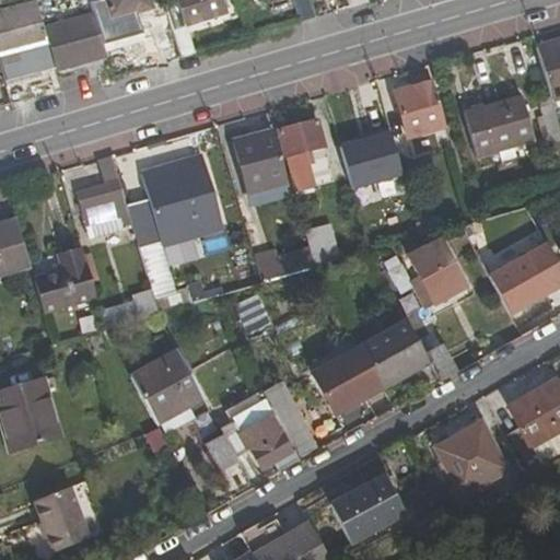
[(152,11),(148,0),(98,0),(106,24),(152,11)]
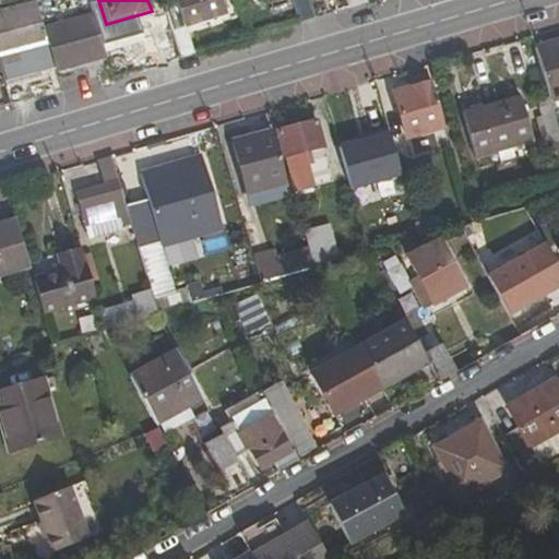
[(173,0),(182,31),(224,18),(218,0),(173,0)]
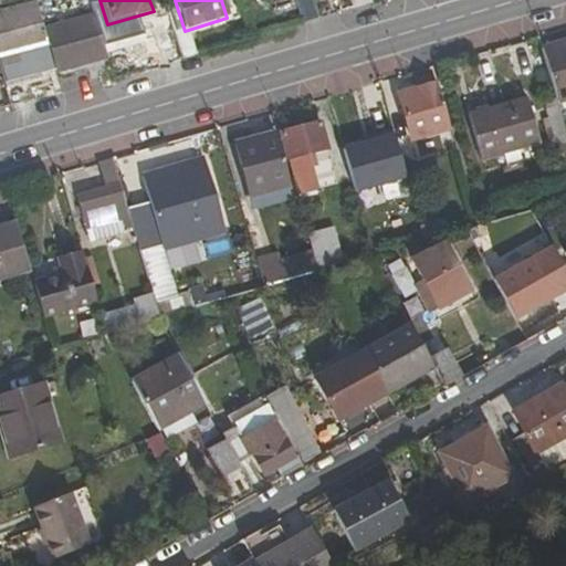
[(263,0),(283,0),(292,27),(318,19),(312,0),(262,0),(263,0)]
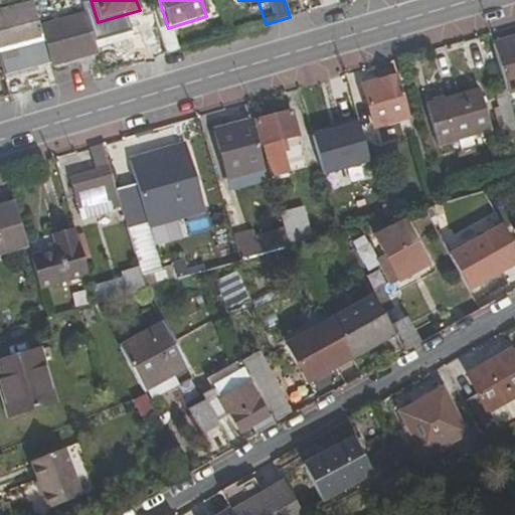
[(0,10),(0,55),(43,43),(38,27),(32,2),(0,10)]
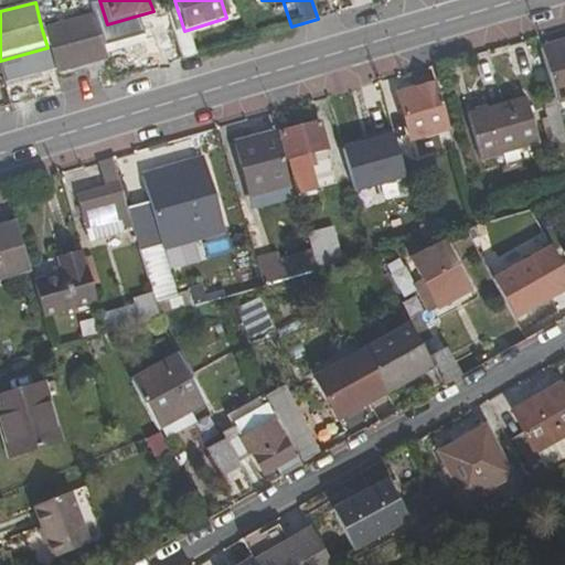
[(48,48),(55,76),(106,62),(94,17),(42,30),(48,48)]
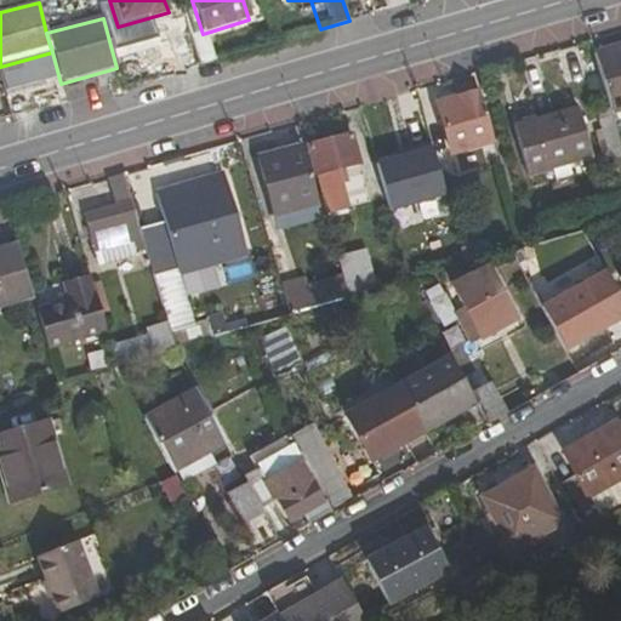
[(174,57),(192,51),(183,21),(165,26),(174,57)]
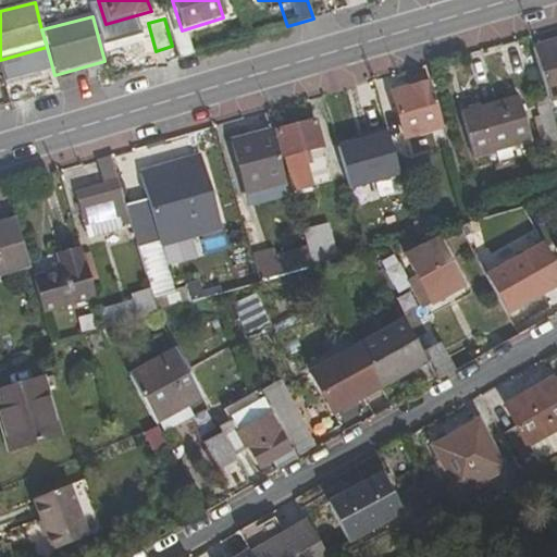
[(556,98),(556,40),(533,48),(548,98),(549,101),(556,98)]
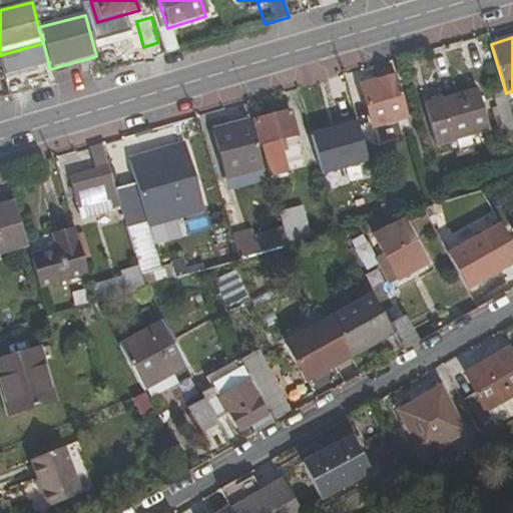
[(380,85),(363,90),(370,114),(385,110),(389,124),(409,118),(397,74),(379,79),(380,85)]
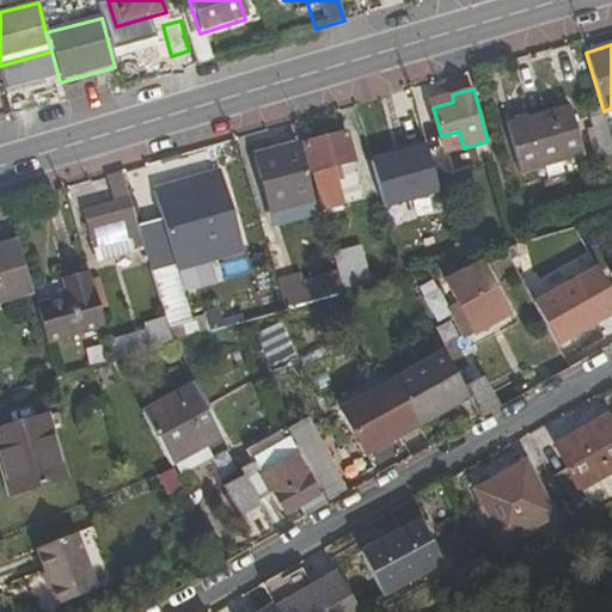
[(430,101),(433,108),(453,102),(452,95),(430,101)]
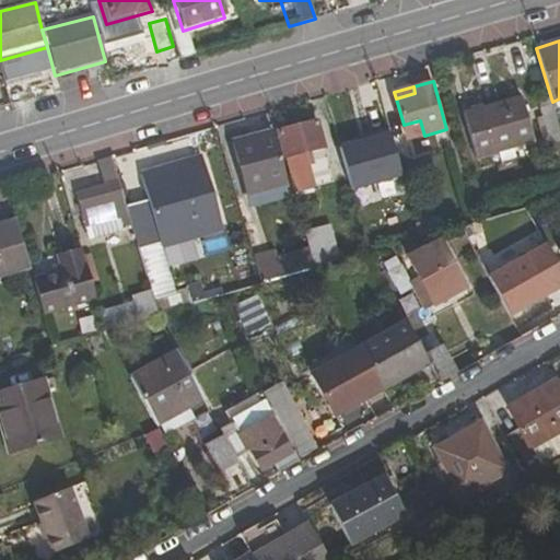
[(478,159),(535,142),(522,97),(464,115),(478,159)]
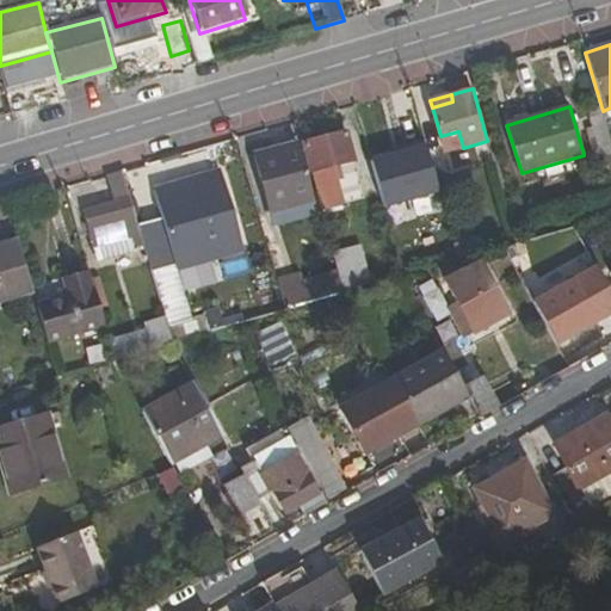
[(347,133),(303,144),(322,211),(344,205),(334,168),(356,162),(347,133)]
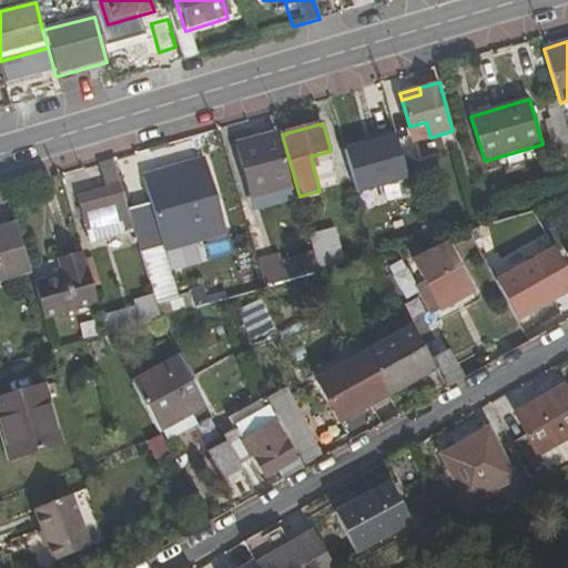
[(252,196),(293,183),(279,132),(236,145),(252,196)]
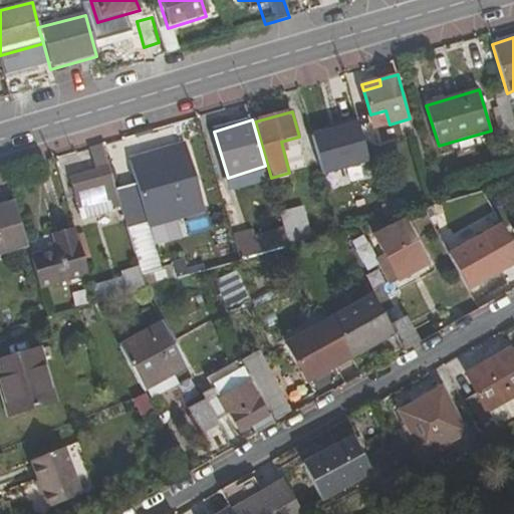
[(113,212),(112,210),(121,207),(116,190),(103,143),(89,147),(95,170),(71,177),(84,221),(113,212)]
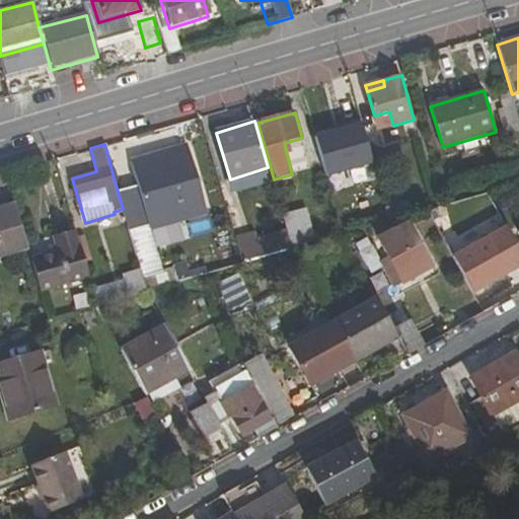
[(118,192),(123,209),(129,230),(191,212),(180,173),(118,192)]
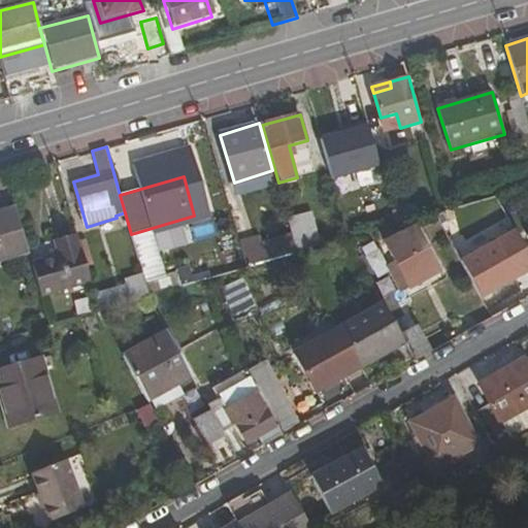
[(0,261),(29,253),(17,207),(0,211),(0,261)]
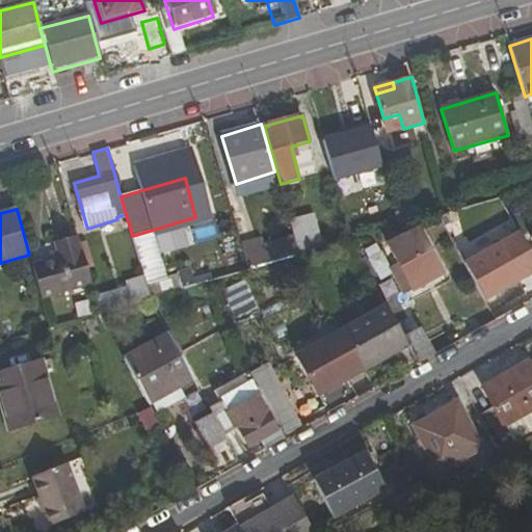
[(324,248),(315,213),(289,220),(294,236),(299,256),(324,248)]
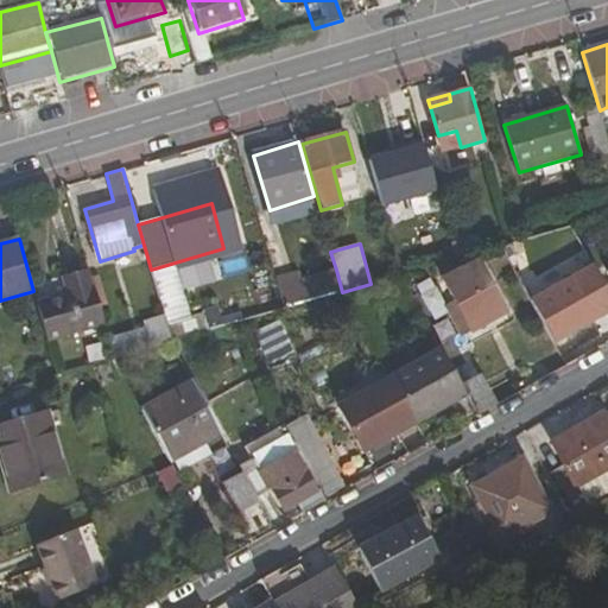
[(477,261),(444,279),(474,333),(507,314),(477,261)]
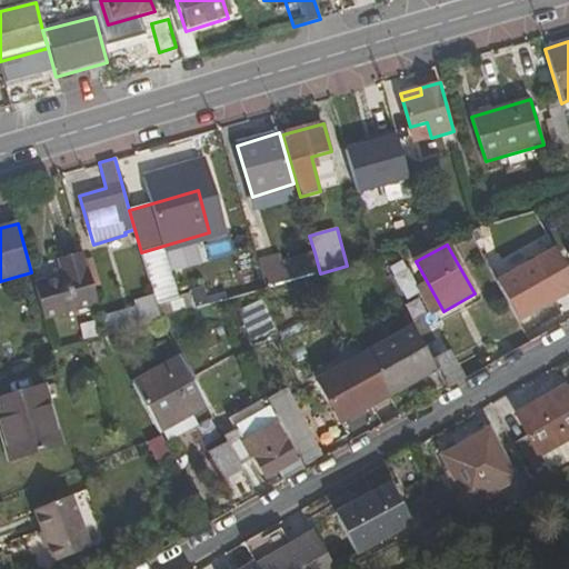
[(568,293),(568,273),(555,249),(498,282),(519,321),(568,293)]
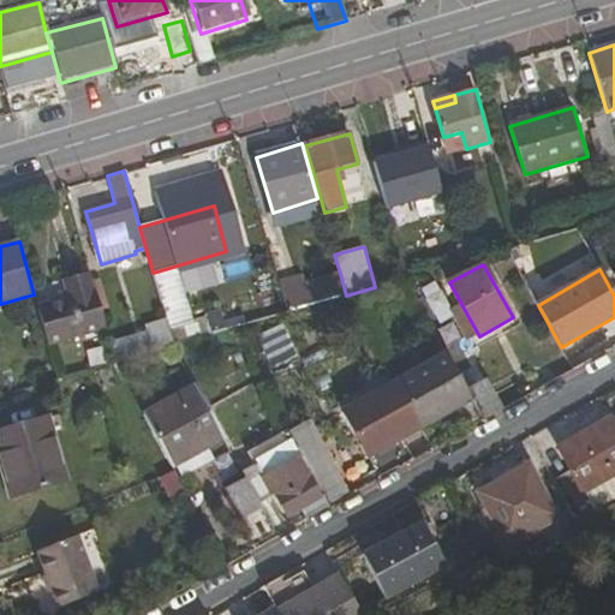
[(37,306),(48,346),(107,330),(90,272),(63,280),(67,297),(37,306)]
